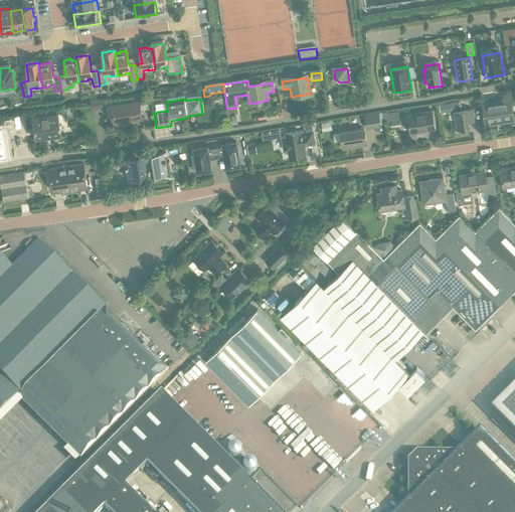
[(504,121),(514,120),(511,101),(483,105),(486,125),(504,123),(504,121)]
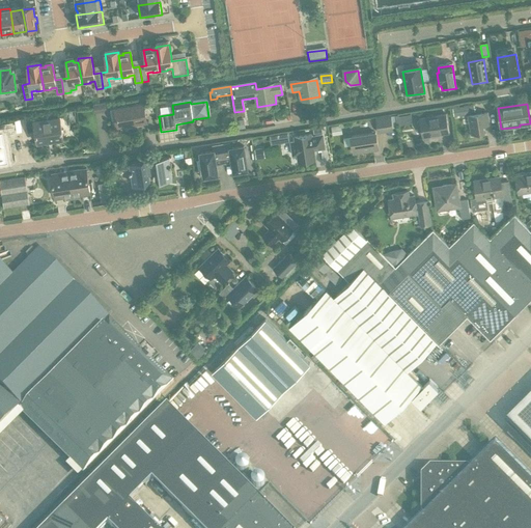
[(106,106),(93,107),(94,114),(107,112),(106,106)]
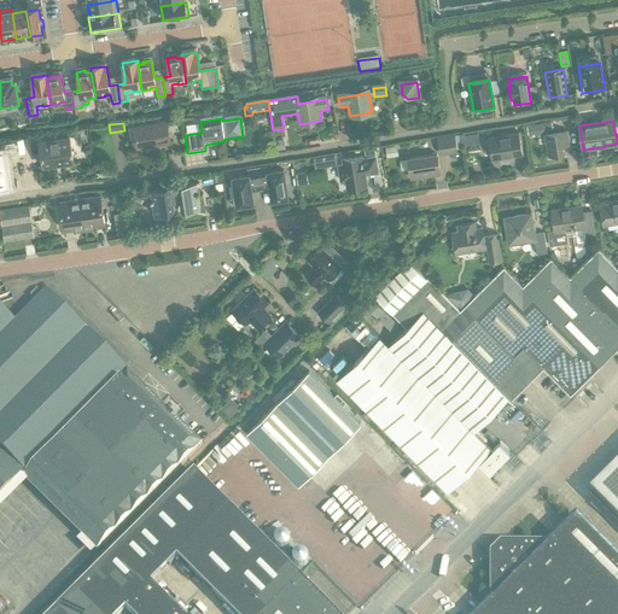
[(167,124),(134,129),(138,150),(153,147),(153,148),(170,145),(168,133),(167,126),(167,124)]
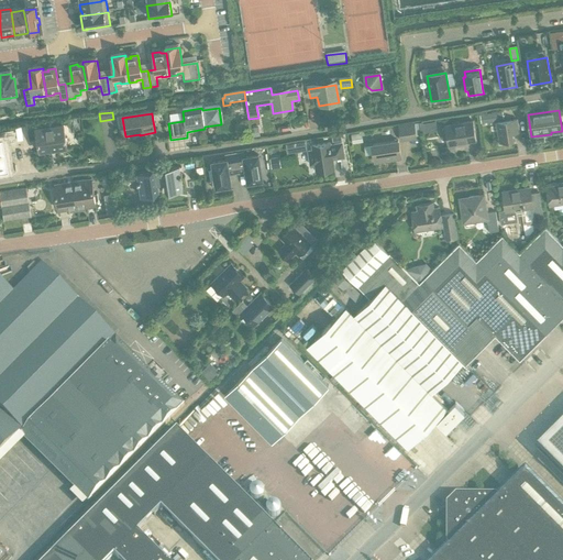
[(492,116),(479,118),(482,125),(494,123),(492,116)]
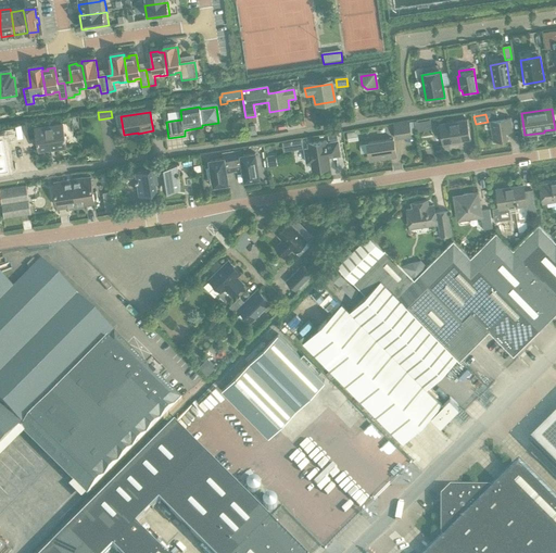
[(493,143),(507,141),(506,135),(513,134),(510,121),(490,123),(493,143)]
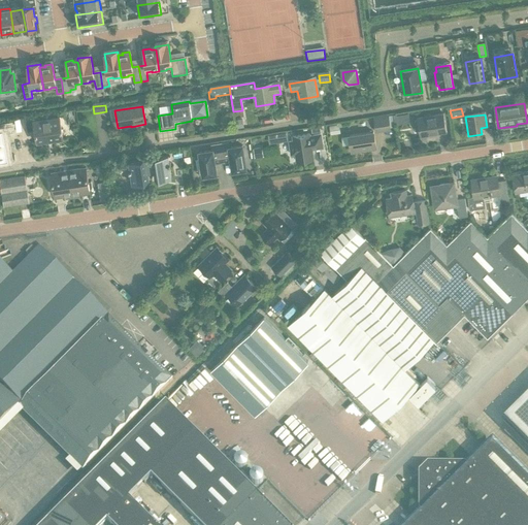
[(420,138),(423,138),(447,134),(443,116),(417,121),(417,123),(416,123),(415,125),(416,130),(417,132),(419,131),(420,138)]
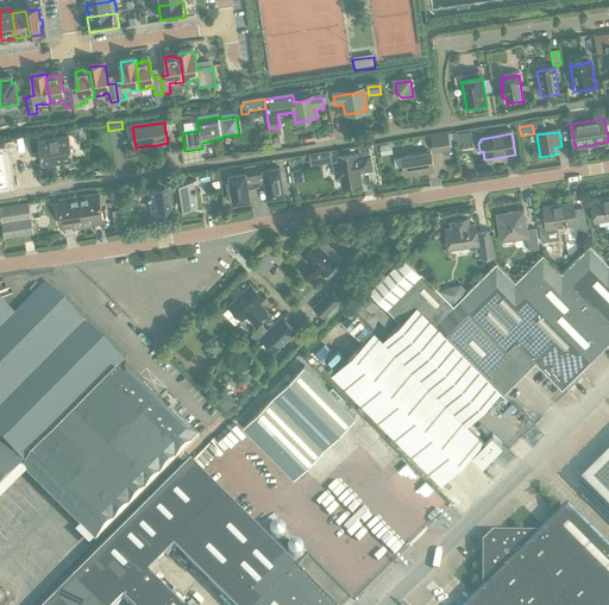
[(39,140),(38,142),(41,152),(42,163),(60,161),(60,164),(73,162),(69,136),(61,138),(39,140)]
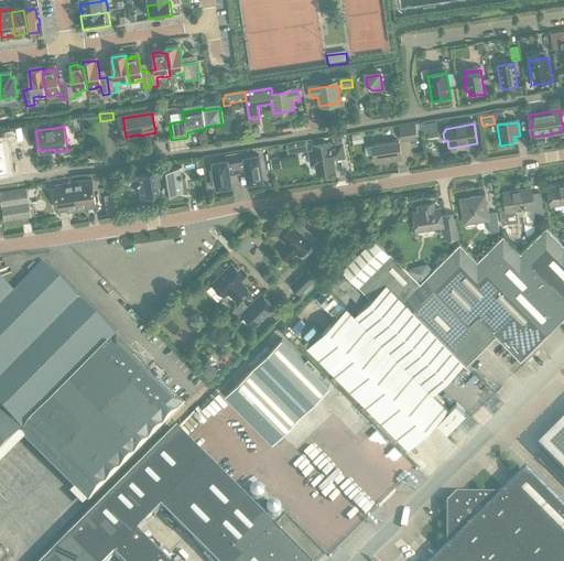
[(259,127),(250,129),(252,139),(260,138),(259,127)]
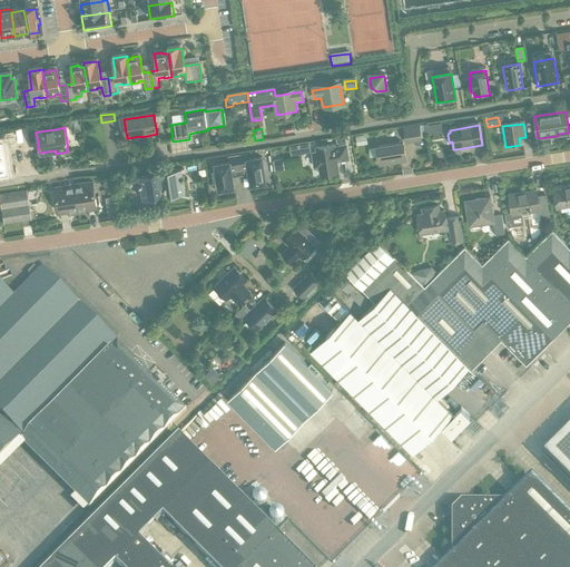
[(422,143),(421,133),(420,128),(403,130),(405,145),(422,143)]
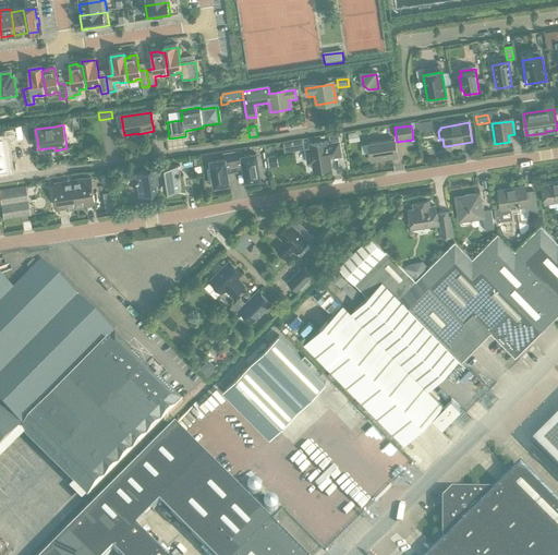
[(356,134),(348,136),(350,145),(359,143),(356,134)]
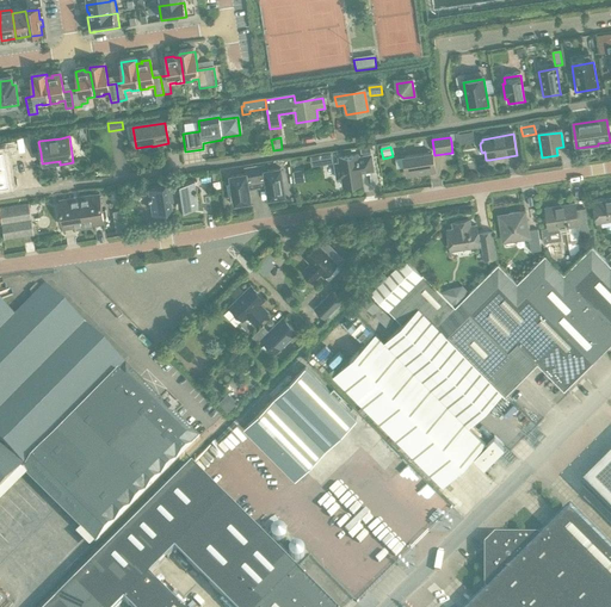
[(0,189),(11,189),(5,150),(0,150),(0,189)]
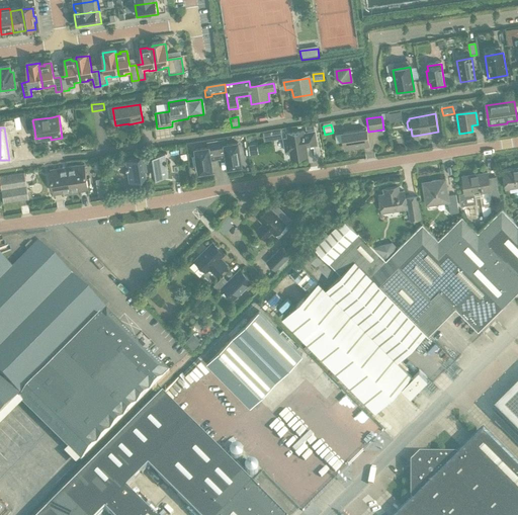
[(281,132),(264,135),(265,142),(282,139),(281,132)]
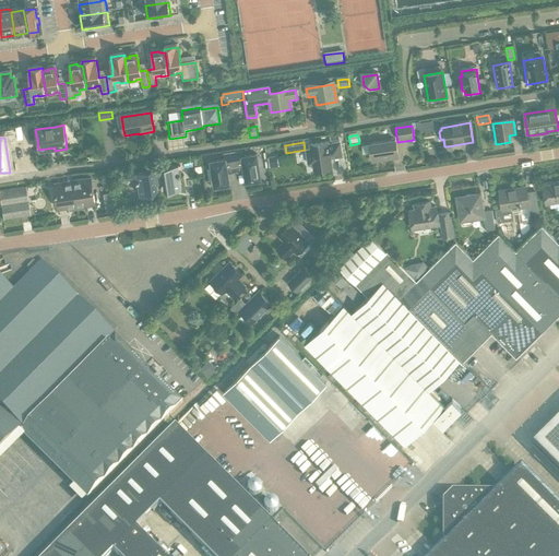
[(369,146),(361,148),(363,156),(371,155),(372,164),(392,161),(397,160),(395,144),(395,142),(369,146)]
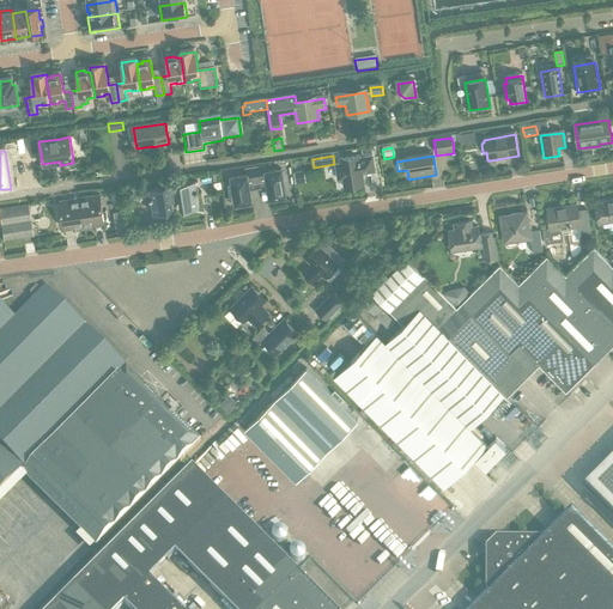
[(340,166),(335,166),(338,182),(343,181),(344,189),(363,187),(362,176),(374,175),(372,158),(359,160),(359,158),(339,160),(340,166)]
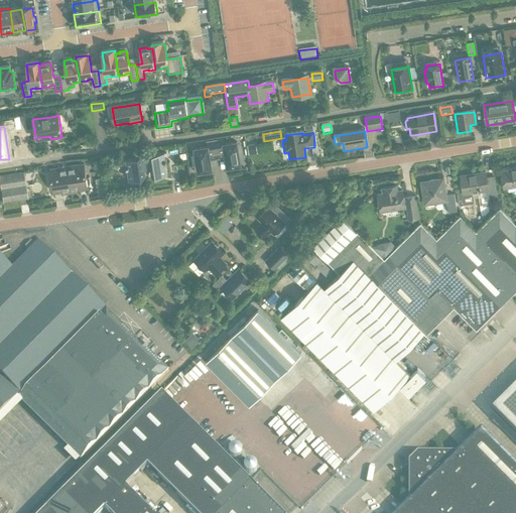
[(240,165),(237,144),(225,146),(224,142),(215,143),(218,158),(226,156),(227,169),(238,167),(238,165),(240,165)]
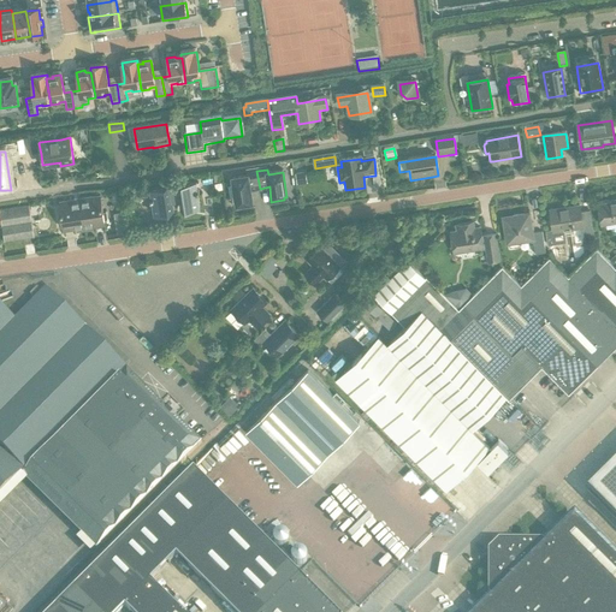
[(253,205),(250,190),(260,189),(256,171),(247,173),(247,178),(232,179),(237,205),(240,205),(240,207),(253,205)]
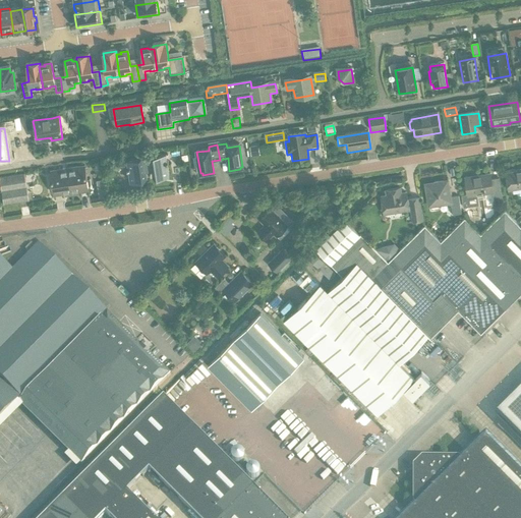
[(258,148),(250,149),(251,158),(259,157),(258,148)]
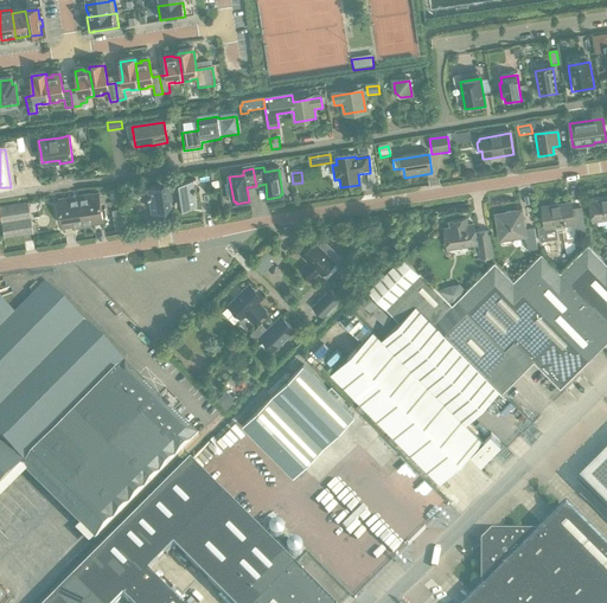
[(180,209),(197,205),(193,181),(171,186),(173,201),(179,200),(180,209)]
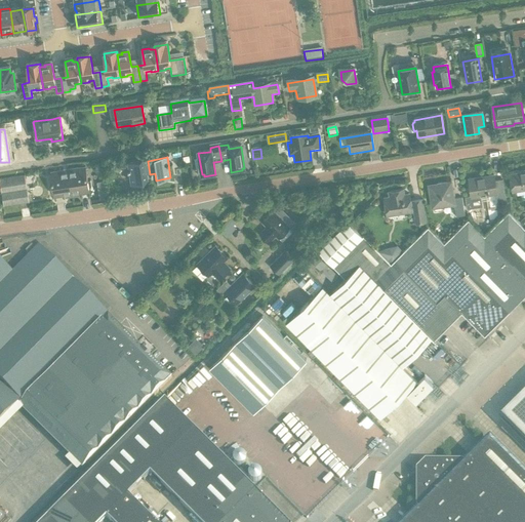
[(145,175),(150,174),(148,161),(127,164),(131,185),(146,182),(145,175)]
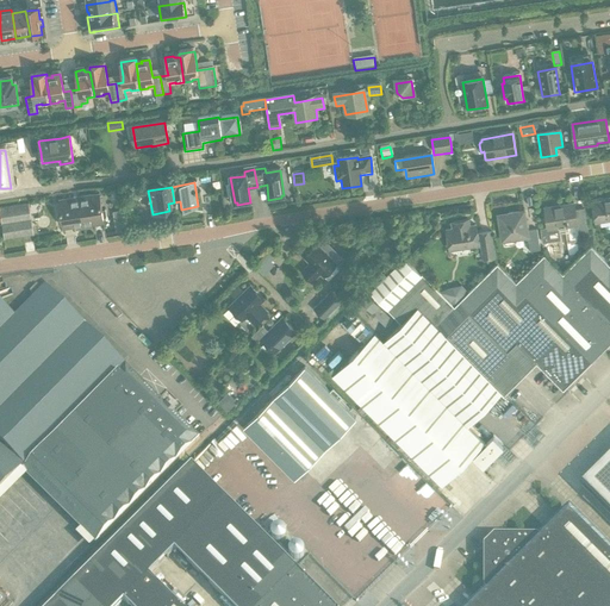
[(80,199),(83,227),(92,226),(92,225),(104,224),(104,220),(106,220),(105,211),(101,212),(99,195),(80,199)]
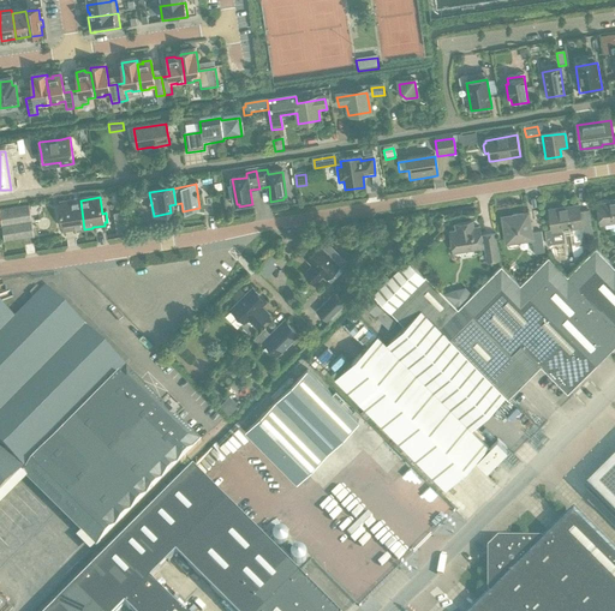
[(76,231),(84,229),(81,201),(60,203),(63,220),(59,220),(60,229),(64,228),(64,232),(76,229),(76,231)]
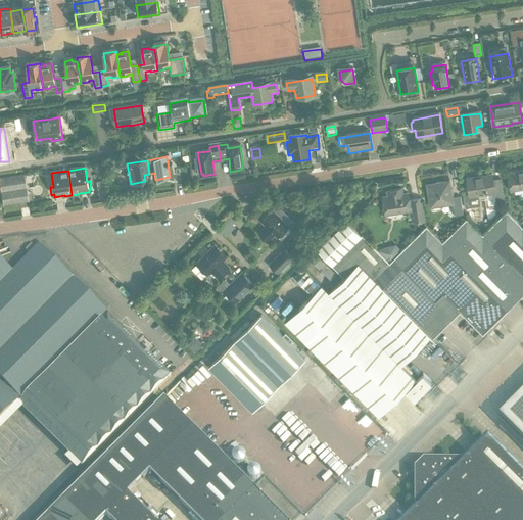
[(522,172),(516,174),(516,172),(511,173),(512,175),(508,175),(511,193),(522,190),(522,172)]
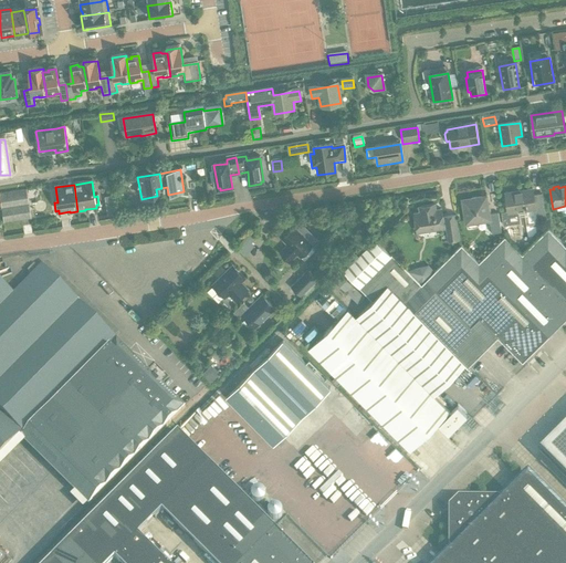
[(31,220),(30,214),(27,191),(0,195),(0,197),(4,225),(31,220)]
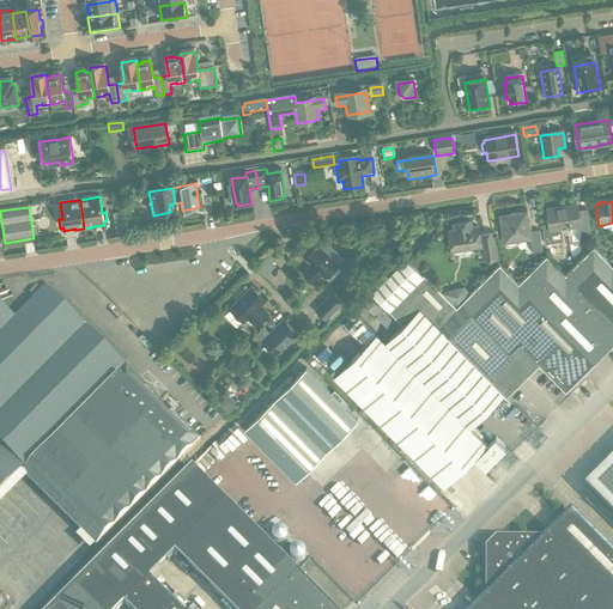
[(587,212),(578,213),(577,207),(547,212),(551,233),(580,229),(581,238),(592,237),(587,212)]
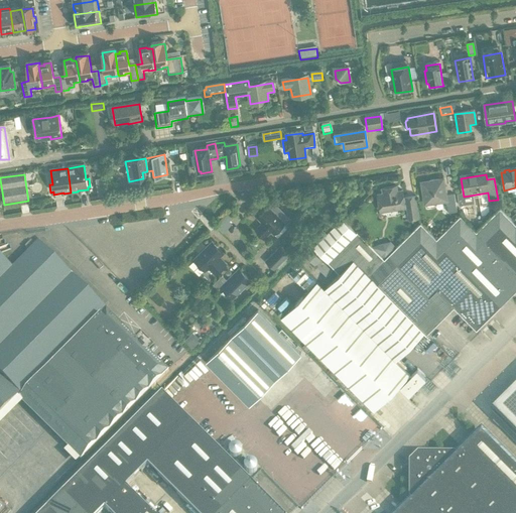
[(457,214),(455,197),(455,196),(446,198),(443,180),(429,182),(429,183),(421,184),(424,207),(446,203),(448,215),(457,214)]
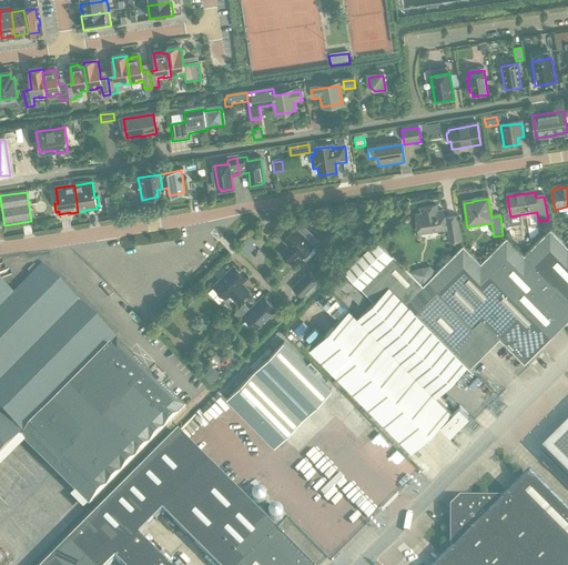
[(446,231),(443,212),(437,212),(436,208),(421,210),(422,215),(416,215),(419,235),(446,231)]
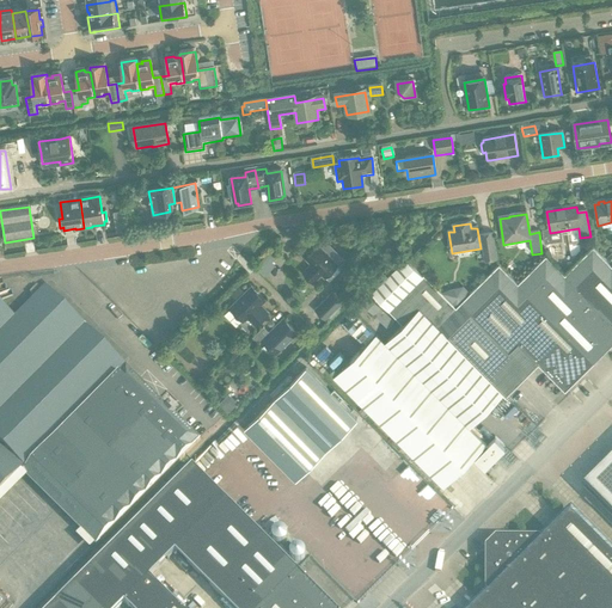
[(497,262),(495,246),(493,233),(479,235),(484,263),(497,262)]
